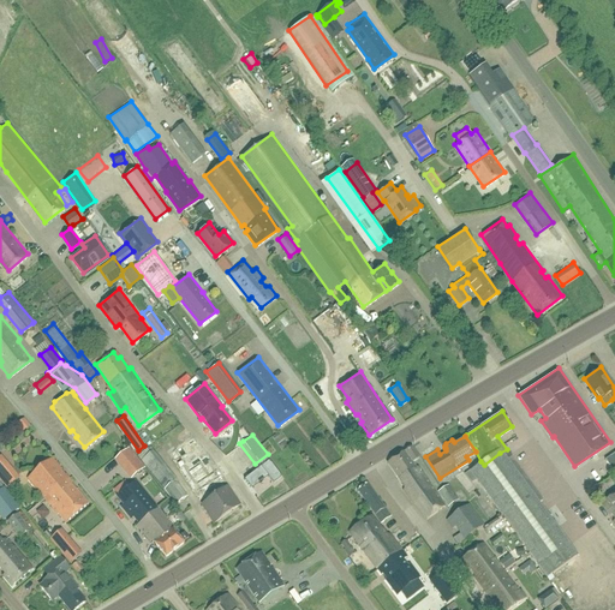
[(192,437),(168,453),(213,519),(237,503),(227,490),(226,491),(222,485),(224,484),(206,456),(204,458),(201,452),(202,450),(192,437)]
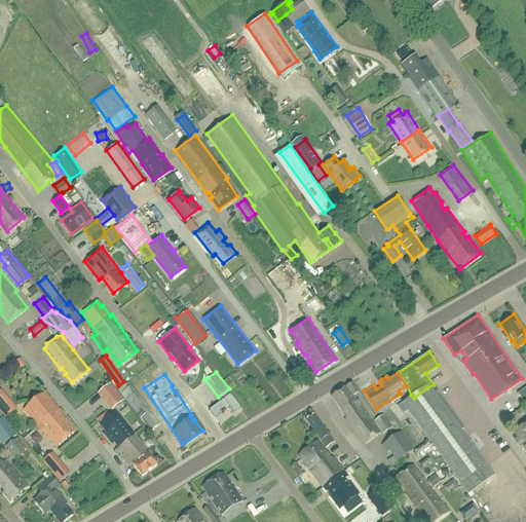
[(159,422),(151,411),(150,410),(151,409),(130,382),(128,379),(118,387),(120,390),(120,392),(141,418),(142,417),(150,430),(159,422)]
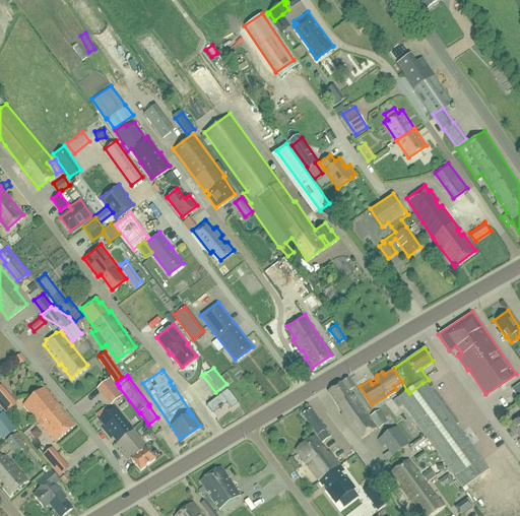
[(351,393),(348,389),(354,385),(347,376),(327,390),(341,410),(341,412),(360,437),(376,426),(352,392),(351,393)]
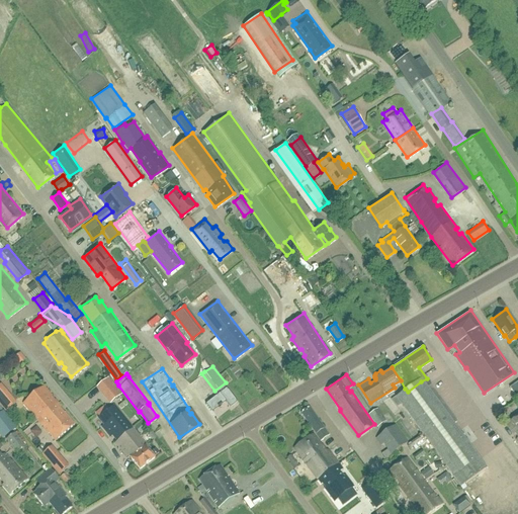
[(108,375),(98,383),(111,400),(121,392),(108,375)]
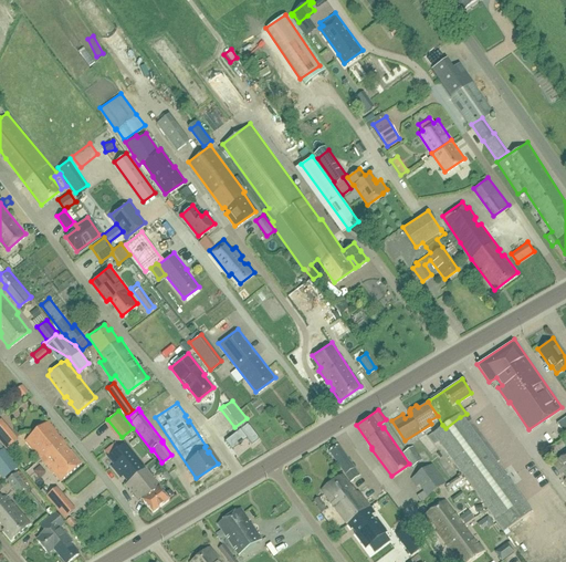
[(435,435),(441,445),(460,469),(495,519),(523,499),(495,461),(499,458),(467,414),(460,417),(446,428),(435,435)]
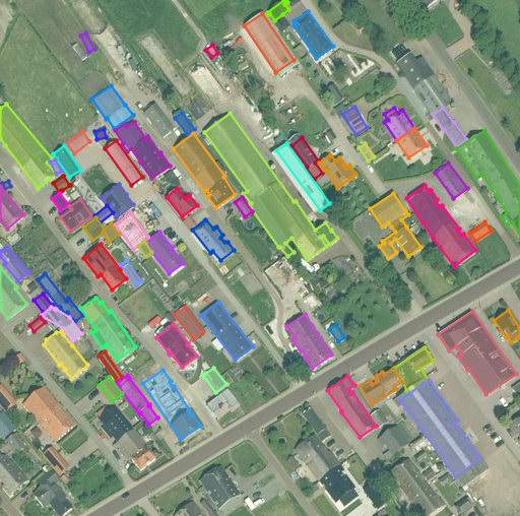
[(519,395),(519,380),(511,387),(519,397),(519,395)]
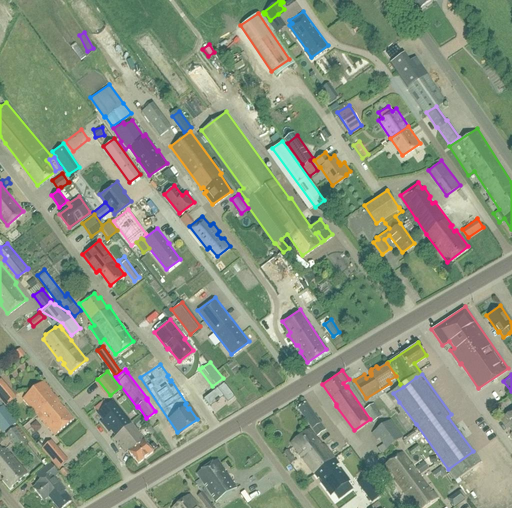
[(0,377),(0,398),(0,399),(5,404),(16,396),(7,384),(1,377),(0,377)]
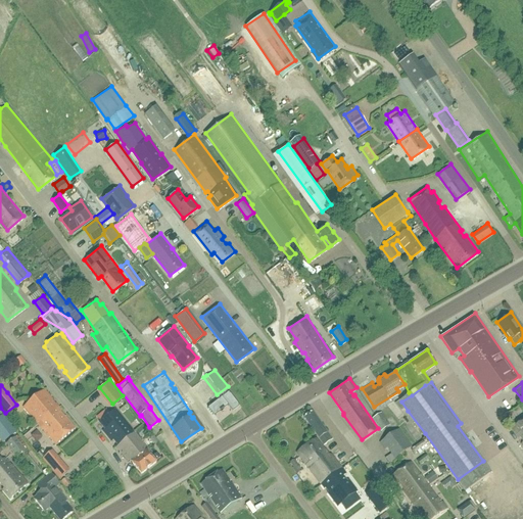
[(24,407),(38,422),(39,423),(60,407),(52,396),(45,388),(24,407)]
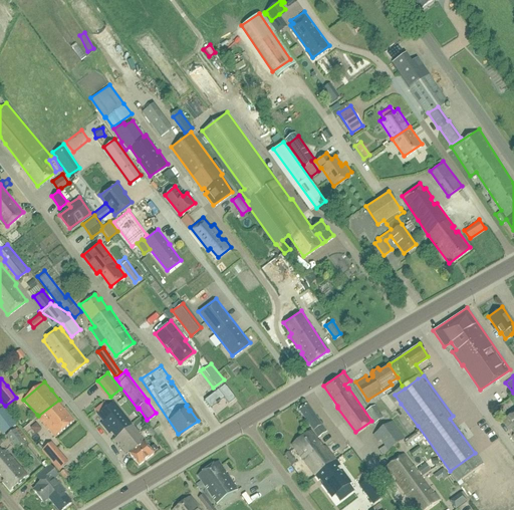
[(59,400),(38,416),(47,428),(48,427),(55,435),(73,419),(63,407),(62,408),(57,404),(60,401),(59,400)]
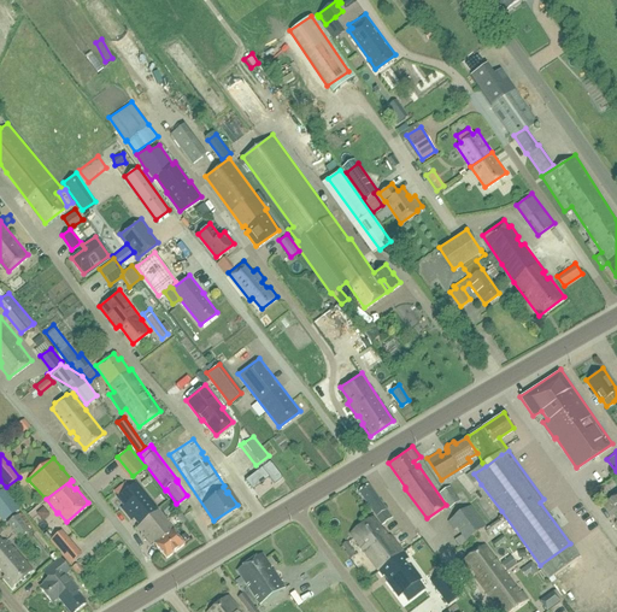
[(140,521),(147,515),(158,506),(136,480),(129,486),(124,481),(113,489),(125,502),(121,506),(130,518),(133,516),(135,519),(137,522),(140,521)]
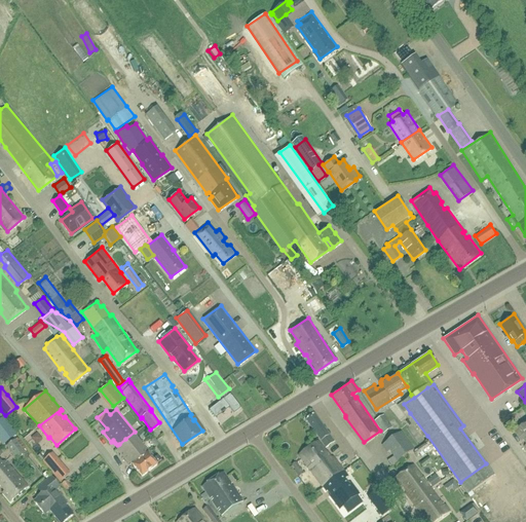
[(0,411),(0,444),(1,445),(16,433),(0,411)]
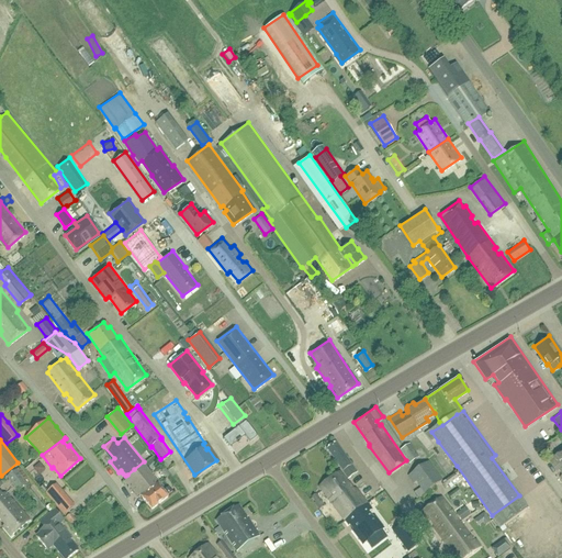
[(348,476),(357,470),(336,439),(327,446),(348,476)]
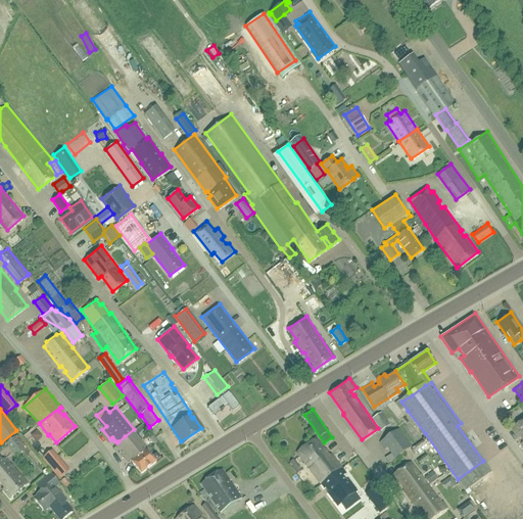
[(372,416),(381,429),(390,423),(381,410),(372,416)]
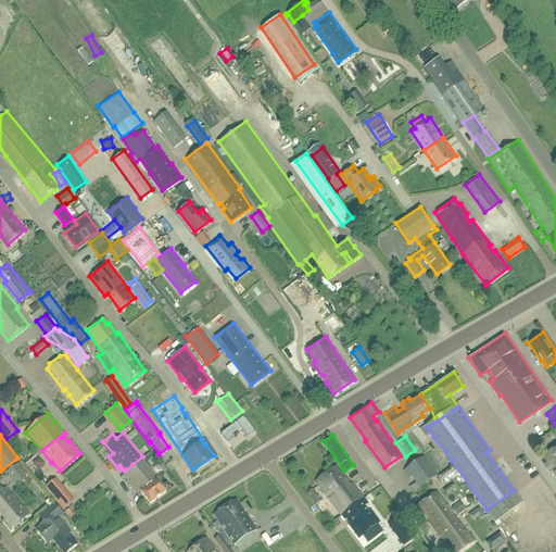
[(555,443),(543,453),(551,463),(553,462),(555,466),(554,469),(555,472),(555,443)]
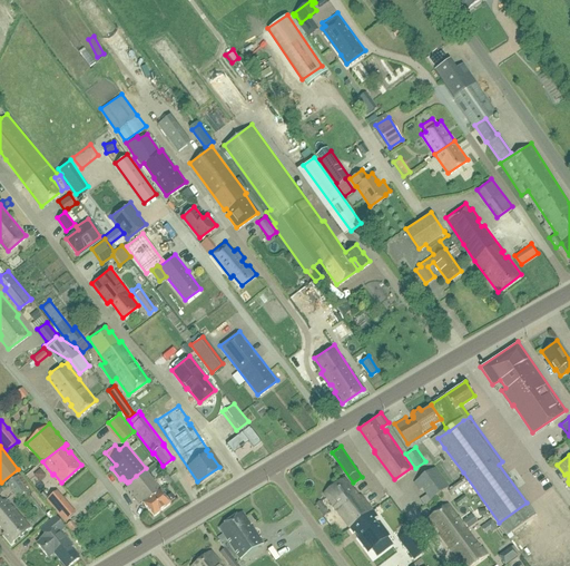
[(430,498),(449,485),(434,465),(414,480),(420,487),(422,487),(426,493),(420,497),(423,503),(430,497),(430,498)]
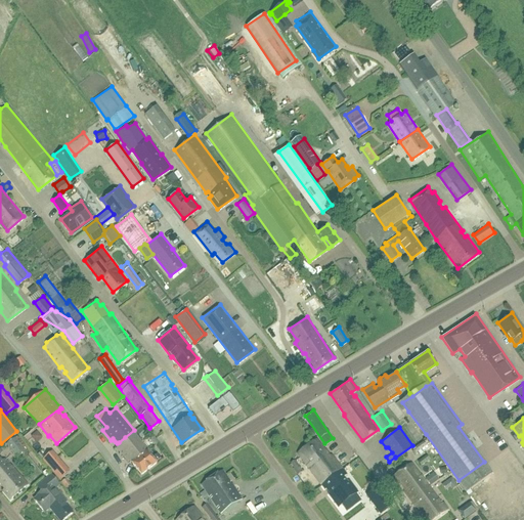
[(125,437),(119,442),(117,443),(116,445),(128,460),(130,458),(141,472),(157,460),(156,460),(153,456),(147,448),(148,447),(134,430),(125,437)]
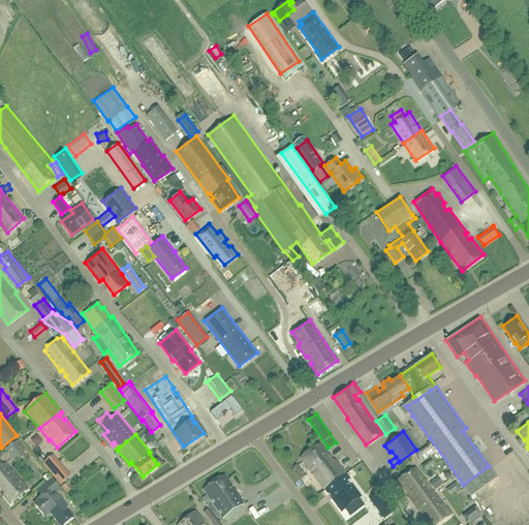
[(6,446),(17,461),(26,454),(24,451),(26,449),(19,437),(6,446)]
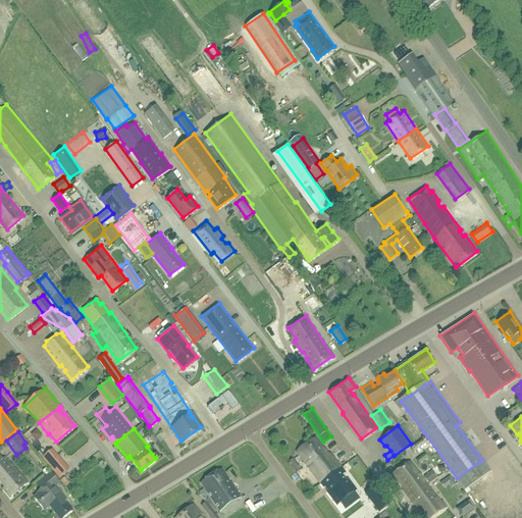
[(316,434),(297,449),(320,480),(341,465),(329,451),(328,452),(316,434)]
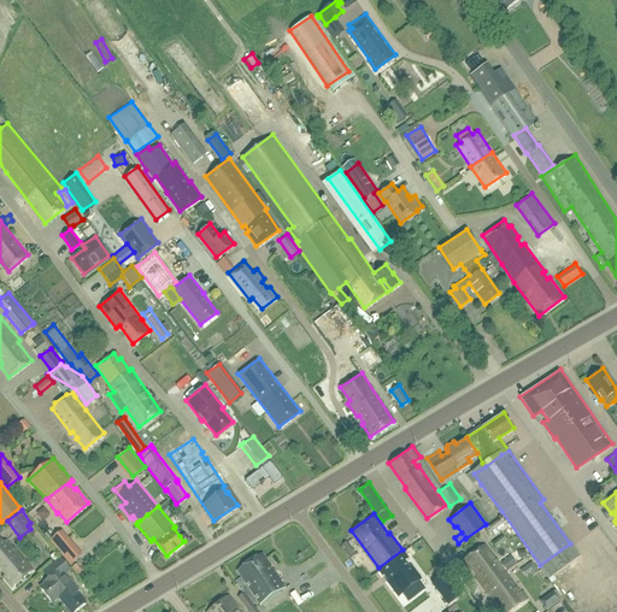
[(0,565),(0,566),(5,571),(3,575),(12,584),(31,568),(5,537),(1,539),(0,537),(0,529),(3,528),(0,524),(0,565)]
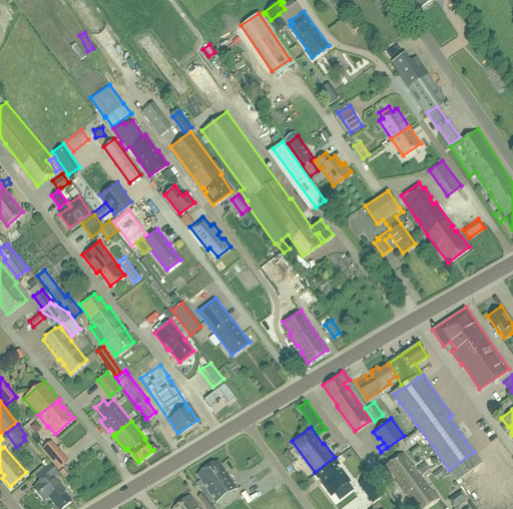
[(44,445),(41,448),(58,467),(67,460),(51,440),(44,445)]
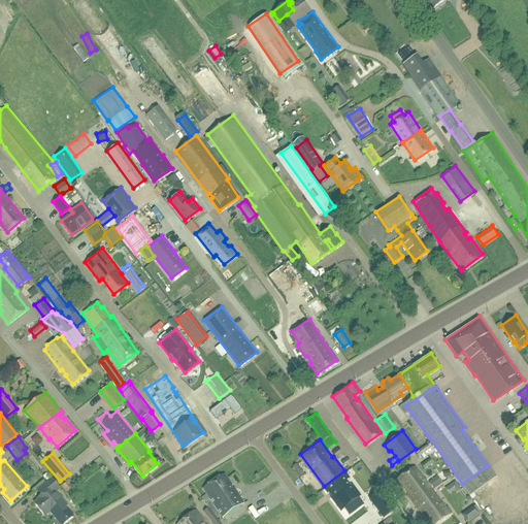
[(305,472),(296,460),(292,464),(295,469),(300,477),(305,472)]
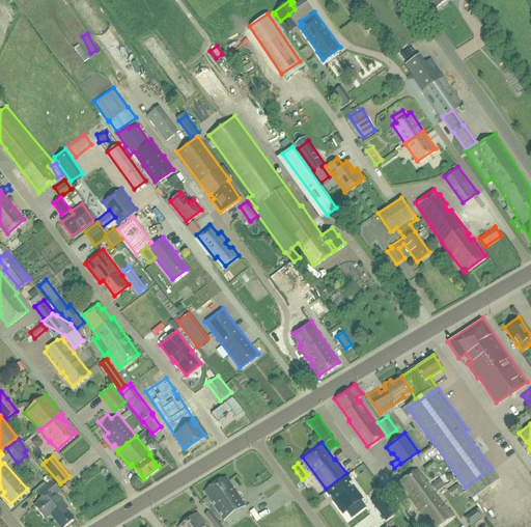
[(435,491),(436,491),(428,480),(417,466),(397,481),(404,491),(408,489),(412,494),(410,496),(416,504),(435,491)]
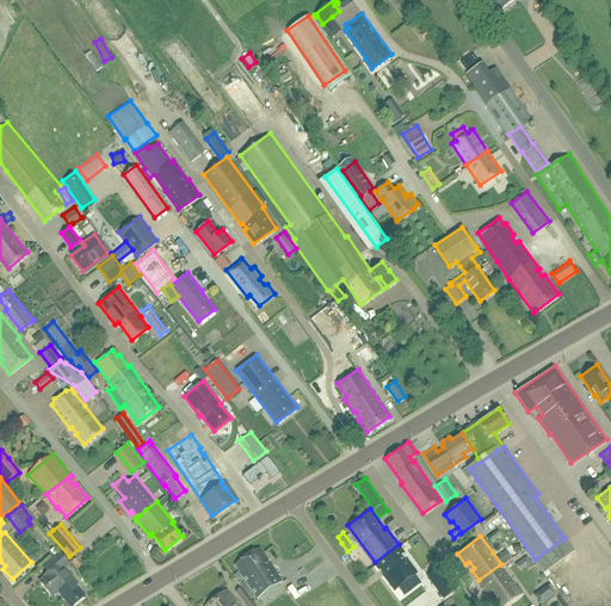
[(399,544),(376,562),(380,568),(381,567),(384,572),(383,573),(395,588),(399,586),(405,593),(415,585),(409,577),(417,572),(407,560),(405,561),(400,554),(405,551),(399,544)]
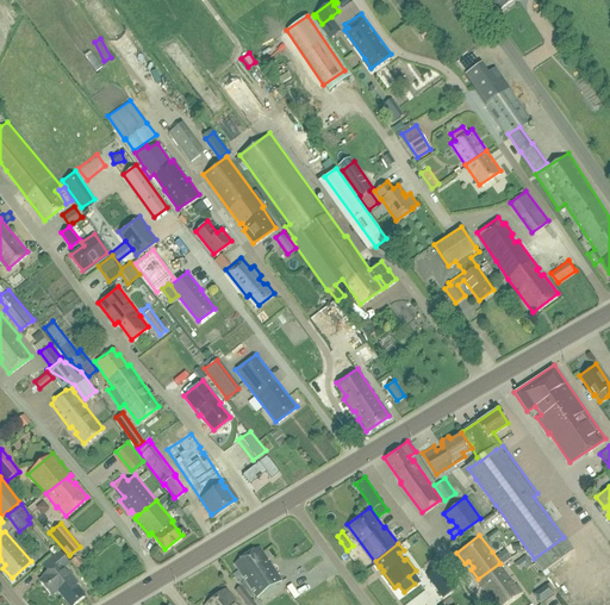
[(259,544),(234,561),(257,594),(281,579),(259,544)]
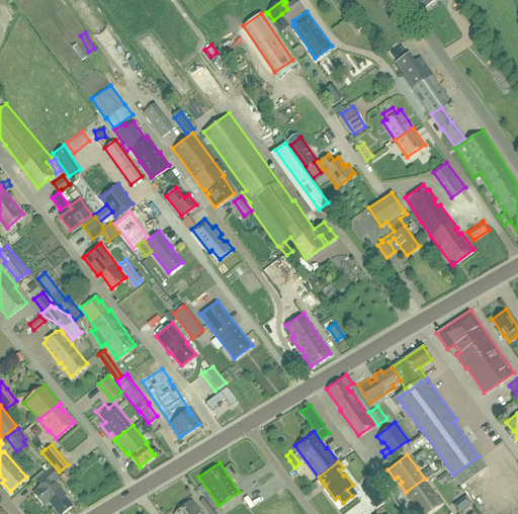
[(59,477),(51,466),(36,478),(36,479),(39,476),(45,482),(41,484),(40,483),(35,487),(36,488),(33,491),(44,504),(49,500),(60,513),(72,505),(64,495),(66,494),(55,480),(59,477)]
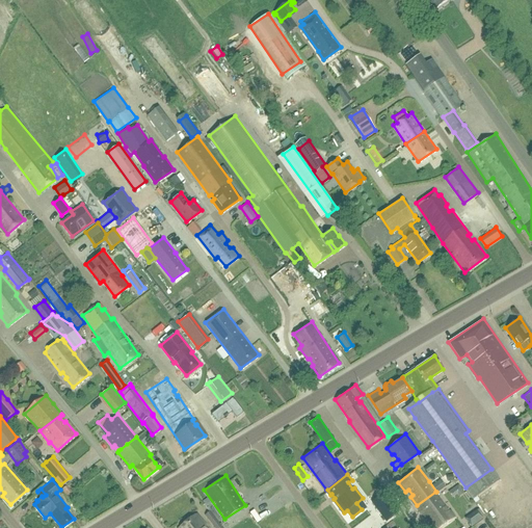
[(435,492),(417,505),(425,518),(429,516),(433,521),(430,524),(433,527),(436,527),(455,515),(451,507),(449,508),(436,492),(435,492)]
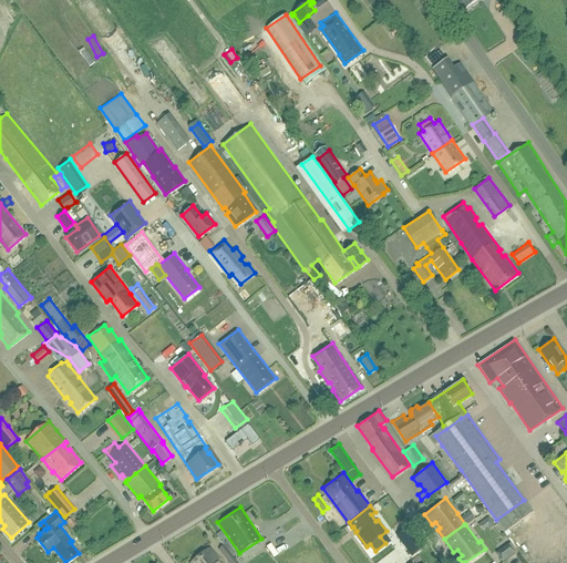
[(408,525),(397,534),(402,541),(411,553),(422,545),(413,533),(408,525)]
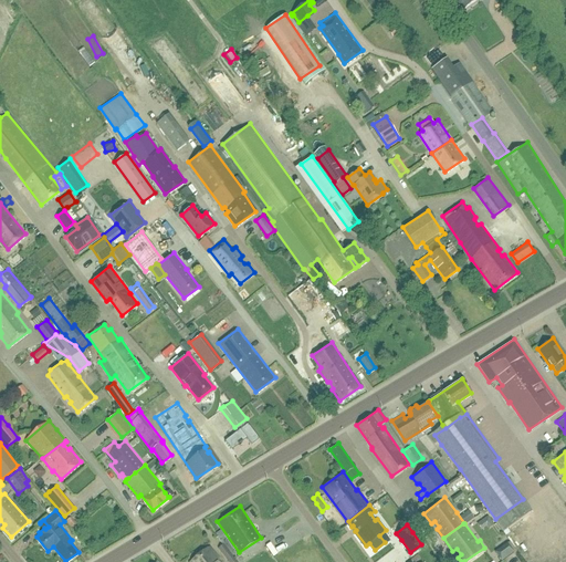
[(502,560),(512,551),(514,550),(507,540),(504,542),(494,550),(502,560)]
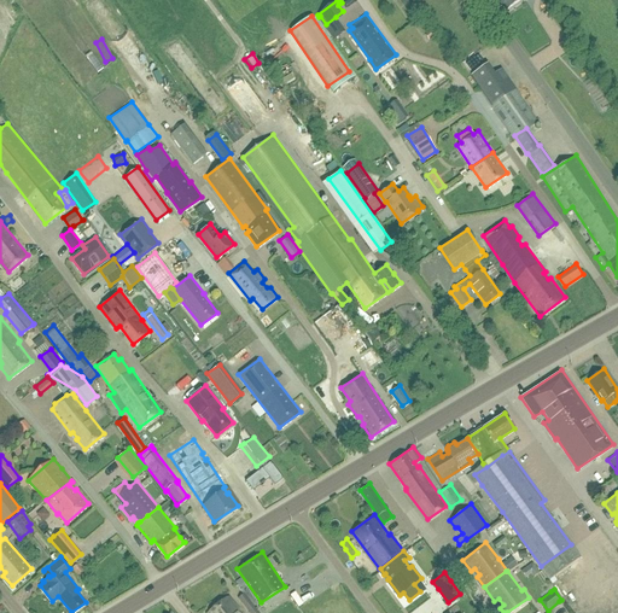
[(82,595),(88,605),(94,601),(88,591),(82,595)]
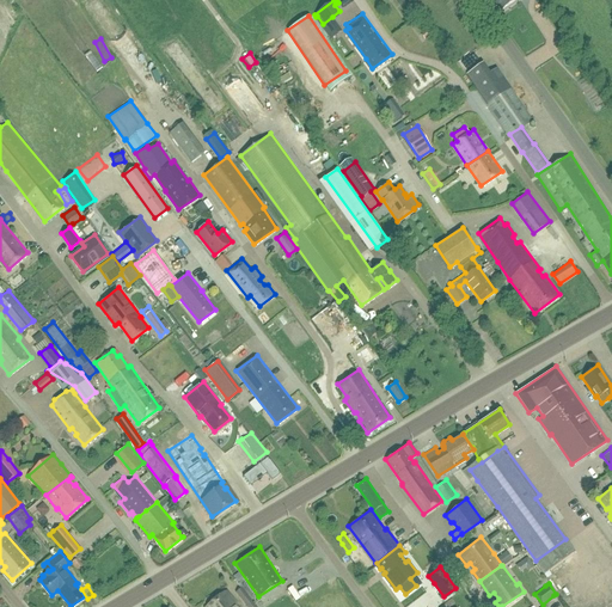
[(236,590),(248,606),(257,606),(242,586),(236,590)]
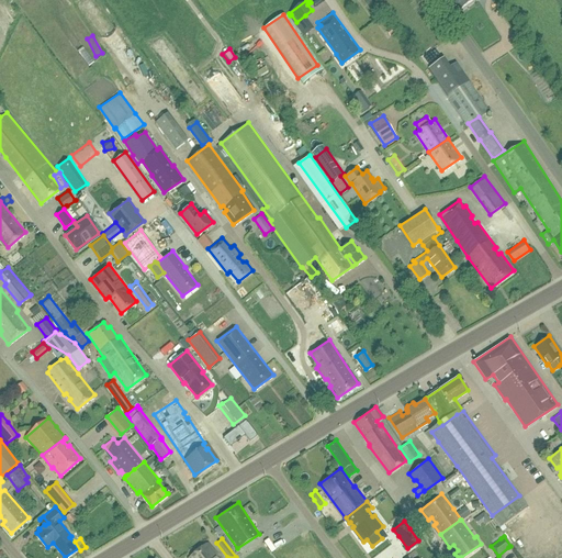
[(220,557),(216,554),(217,553),(208,540),(188,557),(220,557)]
